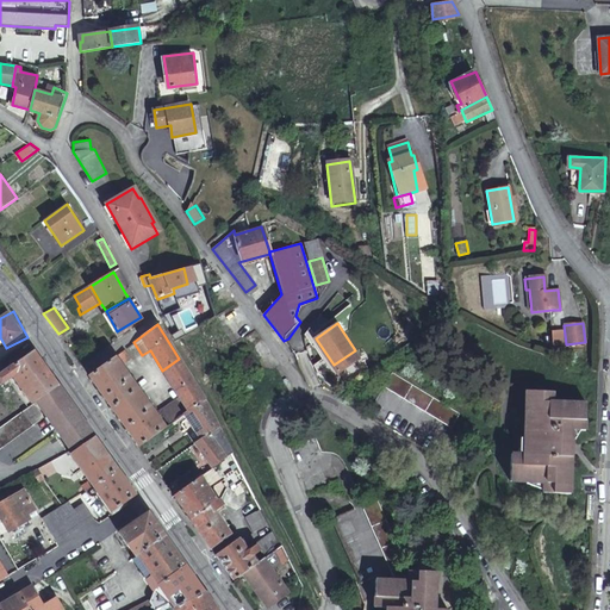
[(13,374),(33,403),(57,385),(32,349),(0,372),(0,383),(0,384),(13,374)]
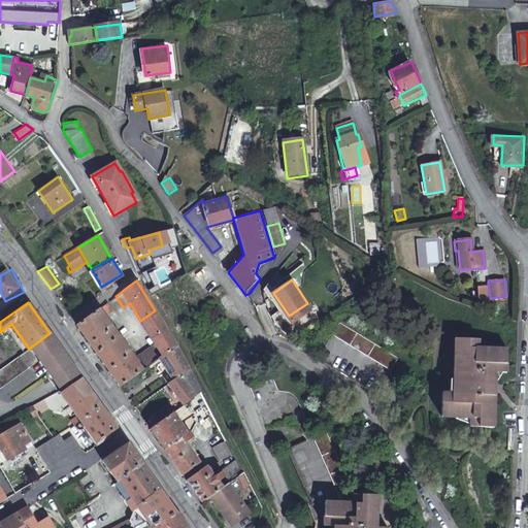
[(96,354),(118,337),(107,323),(117,317),(106,302),(76,325),(96,354)]
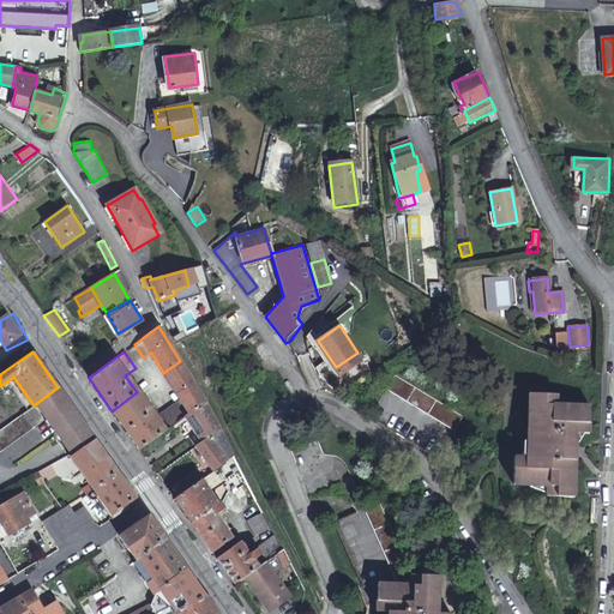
[(206,403),(180,361),(163,373),(181,402),(160,416),(169,429),(184,419),(206,403)]
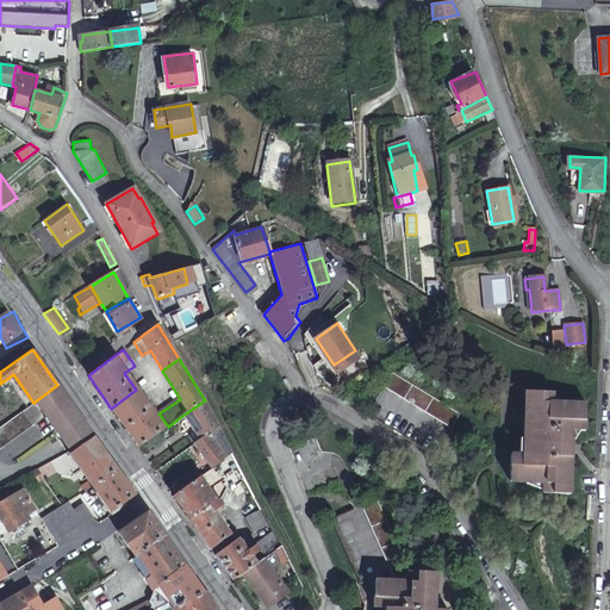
[(436,454),(461,411),(393,369),(367,411),(436,454)]
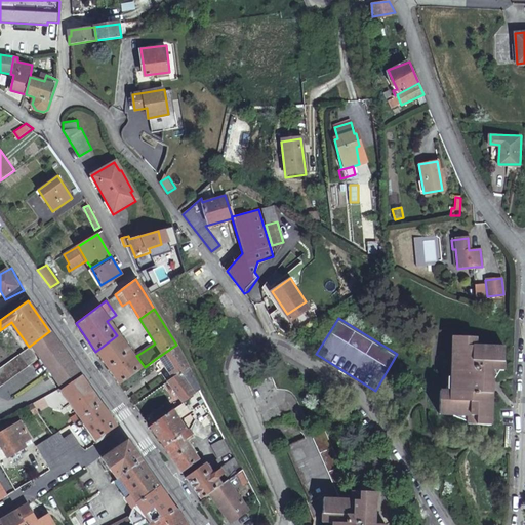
[(0,386),(38,358),(61,386),(81,375),(49,331),(29,347),(0,367),(0,386)]
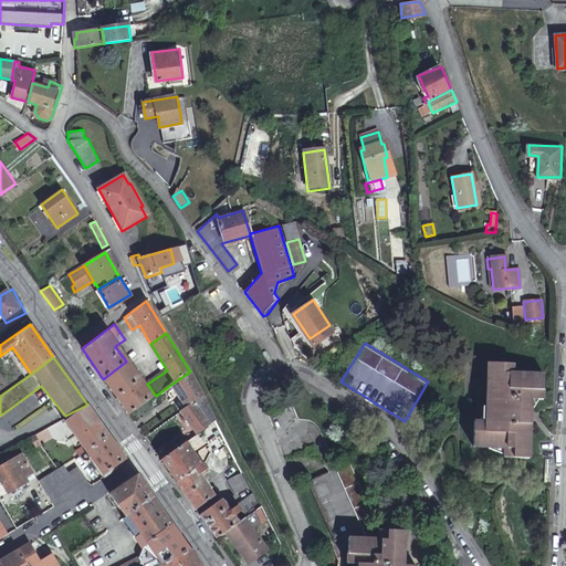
[(502,454),(527,457),(528,447),(530,398),(542,398),(542,374),(510,371),(511,363),(485,363),(483,420),(472,420),(472,446),(503,447),(502,454)]
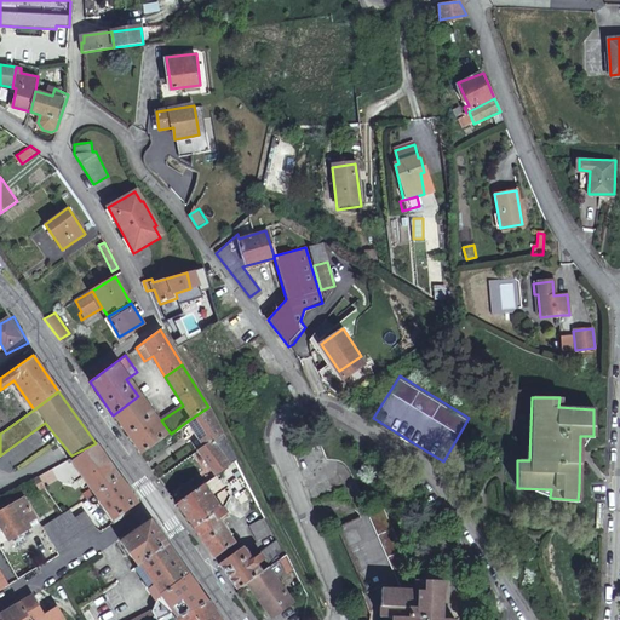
[(141,454),(166,437),(145,407),(151,403),(149,399),(118,422),(141,454)]
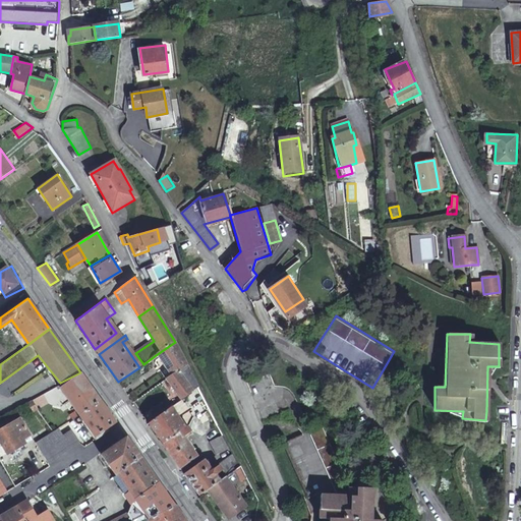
[(187,365),(175,342),(156,355),(170,377),(179,370),(187,365)]
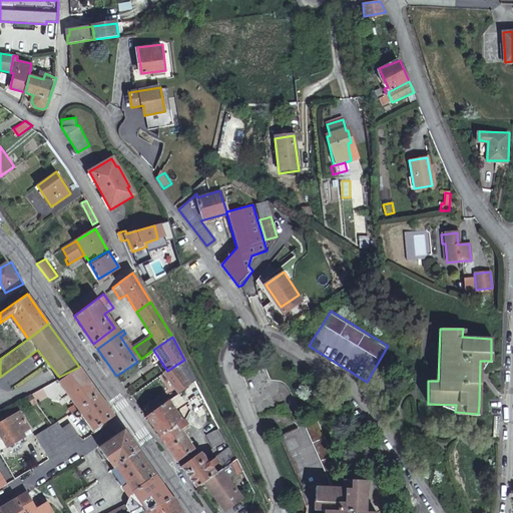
[(167,371),(161,376),(174,396),(190,386),(176,365),(167,371)]
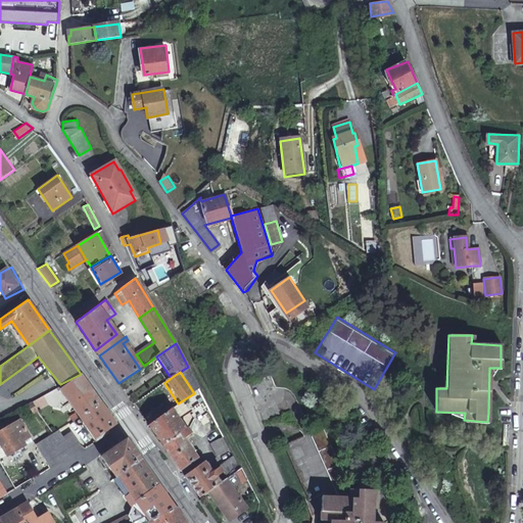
[(99,400),(81,374),(60,387),(59,385),(32,400),(38,409),(49,402),(47,399),(62,390),(66,395),(59,399),(63,406),(69,400),(76,411),(69,415),(73,419),(79,415),(99,400)]
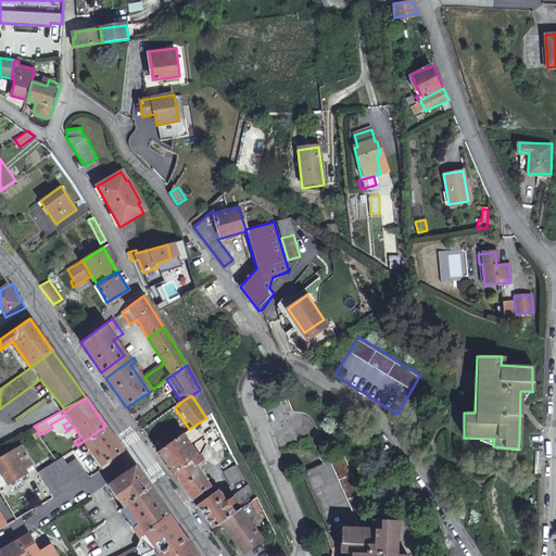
[(238,459),(213,413),(206,418),(189,429),(184,433),(187,440),(203,429),(212,443),(205,446),(207,449),(215,463),(225,458),(229,456),(232,463),(238,459)]
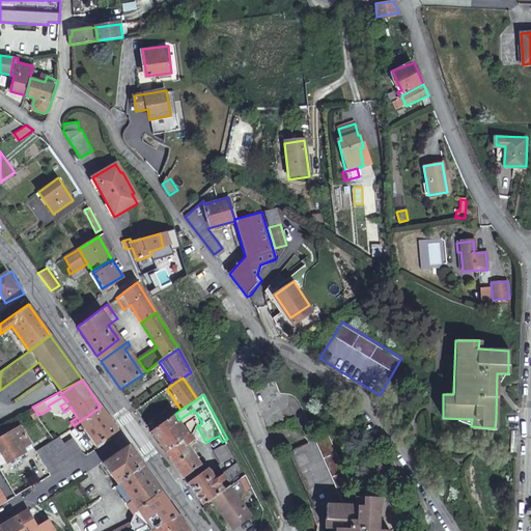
[(38,415),(32,407),(28,410),(32,418),(38,415)]
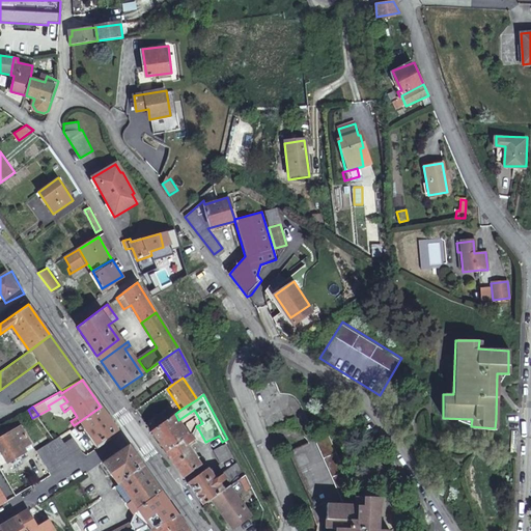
[(118,430),(101,407),(80,421),(98,446),(118,430)]
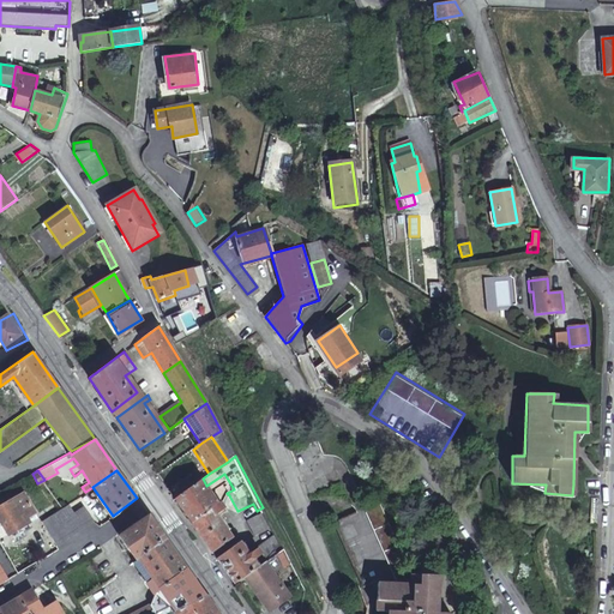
[(215,506),(198,482),(174,499),(191,523),(211,509),(215,506)]
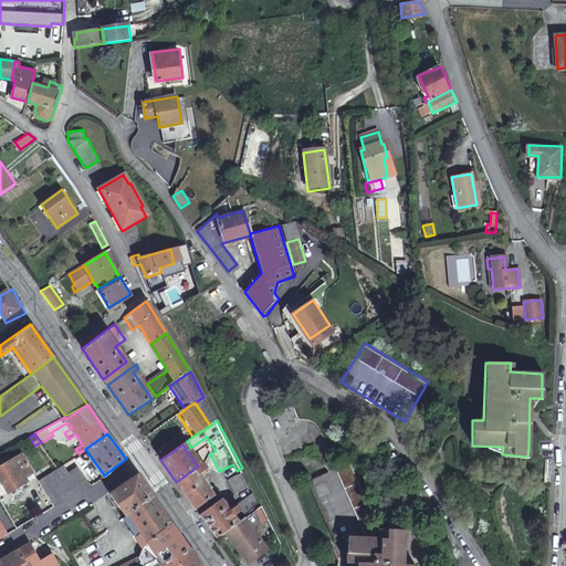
[(31,471),(21,453),(0,465),(0,478),(8,491),(28,479),(24,475),(31,471)]
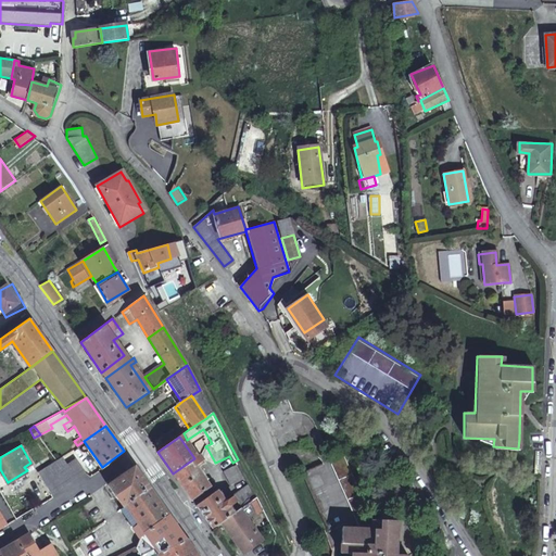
[(204,462),(200,454),(194,458),(191,460),(196,467),(204,462)]
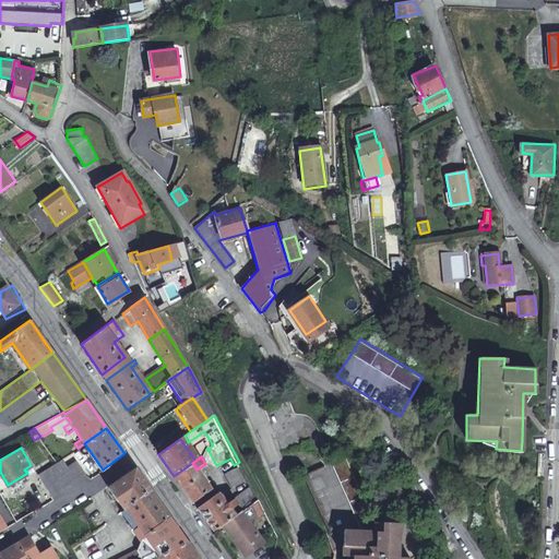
[(60,458),(56,461),(37,474),(50,497),(84,475),(75,461),(66,466),(60,458)]
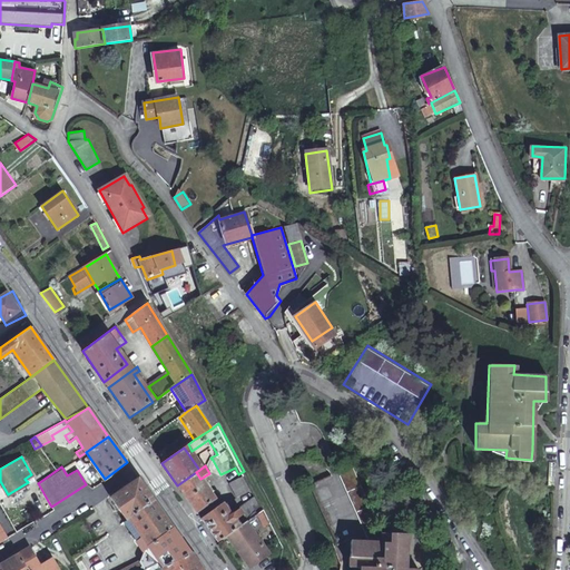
[(419,569),(408,569),(409,534),(382,533),(369,500),(353,467),(311,484),(324,514),(337,546),(351,540),(352,541),(351,567),(363,568),(362,569),(419,569)]
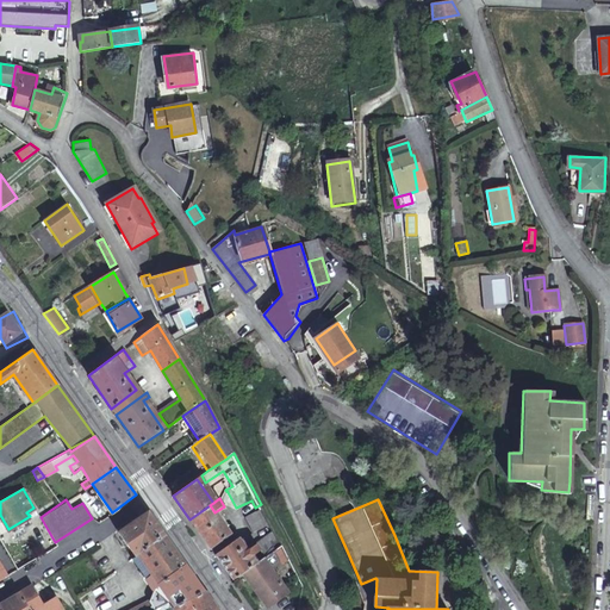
[(215,512),(210,505),(190,520),(210,549),(230,535),(215,512)]
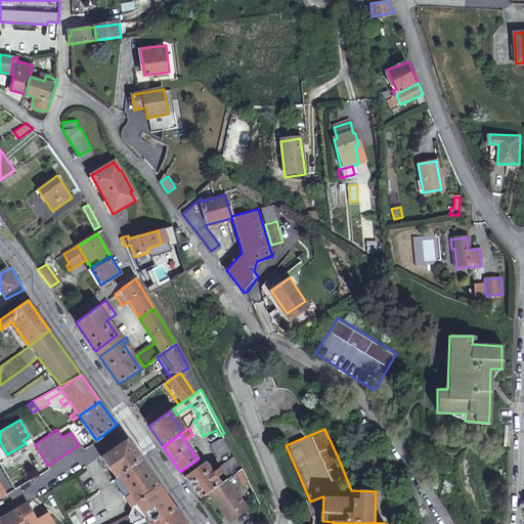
[(219,452),(229,446),(224,437),(212,443),(218,456),(221,455),(219,452)]
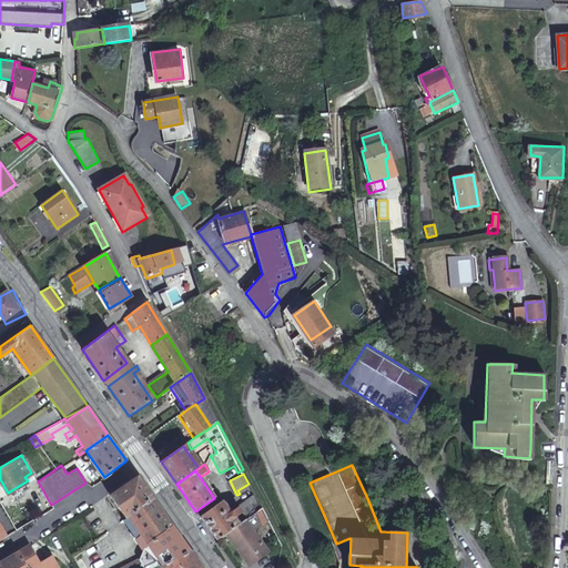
[(124,517),(153,498),(138,476),(109,496),(124,517)]
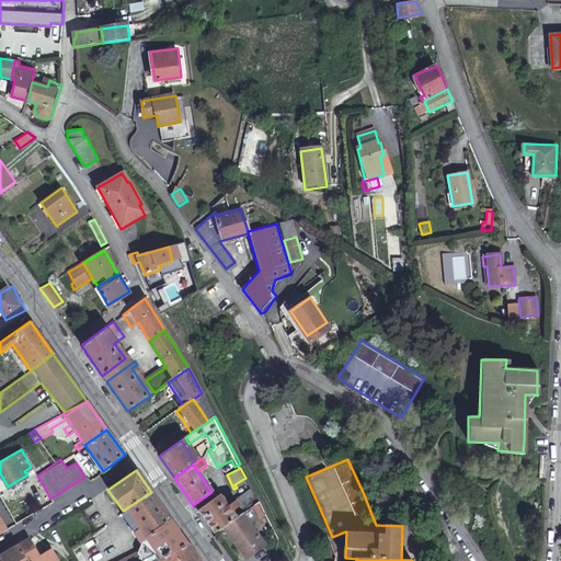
[(248,482),(245,478),(235,484),(237,488),(248,482)]
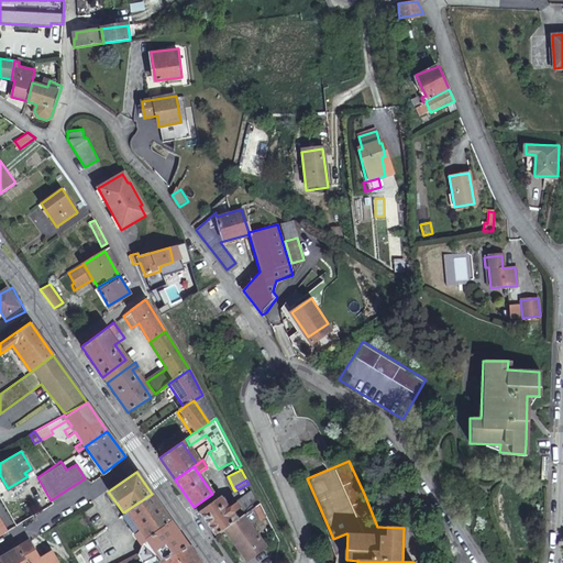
[(254,490),(242,498),(228,508),(220,497),(198,512),(216,536),(224,529),(244,516),(262,504),(254,490)]
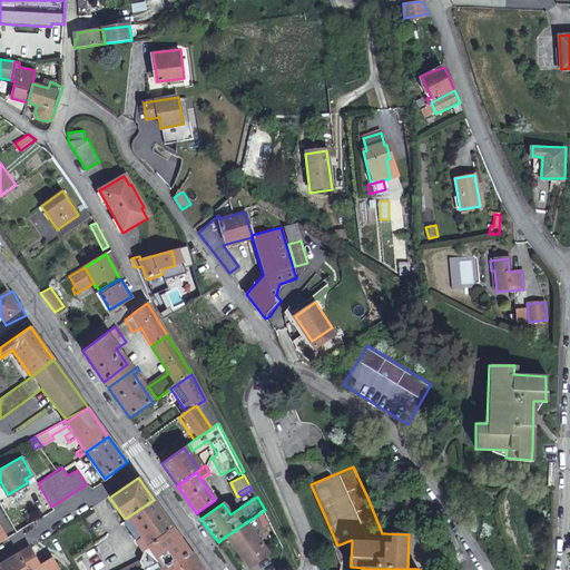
[(137,540),(141,547),(173,527),(154,500),(125,519),(126,521),(128,520),(130,520),(143,537),(137,540)]
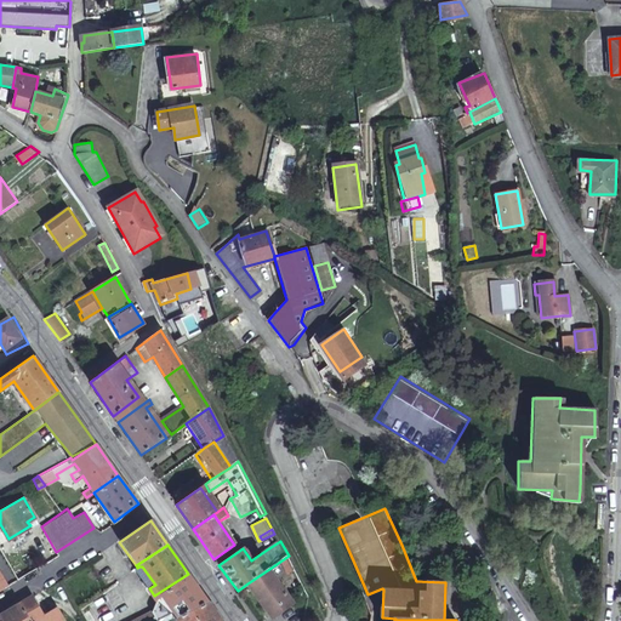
[(137,568),(149,588),(155,585),(142,567),(140,567),(137,568)]
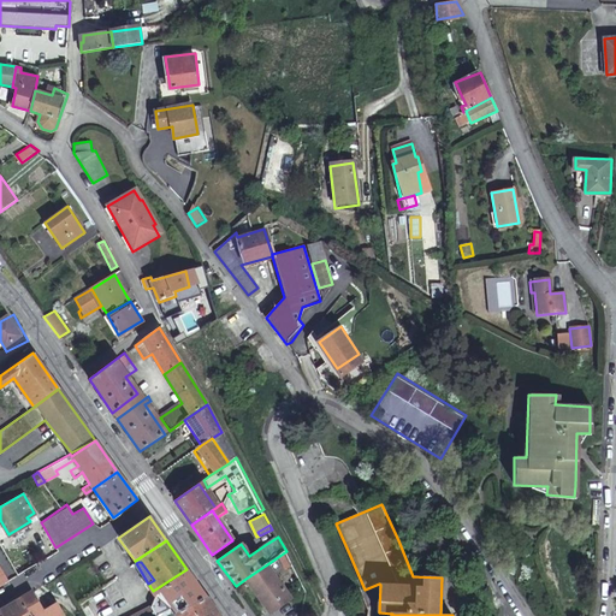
[(246,579),(268,611),(290,597),(267,564),(246,579)]
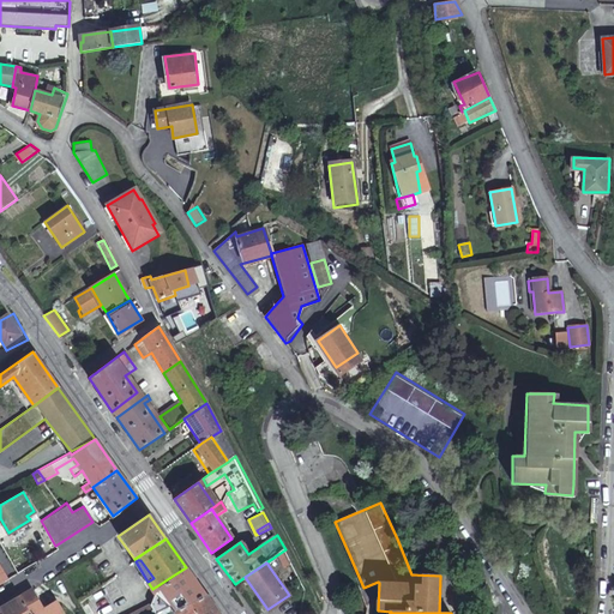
[(168,613),(173,612),(205,595),(186,567),(152,589),(155,594),(151,606),(133,613),(168,613)]
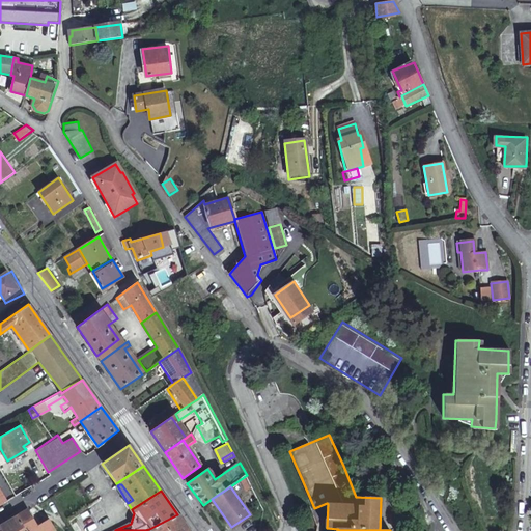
[(37,527),(27,510),(17,516),(25,530),(55,530),(49,521),(37,527)]
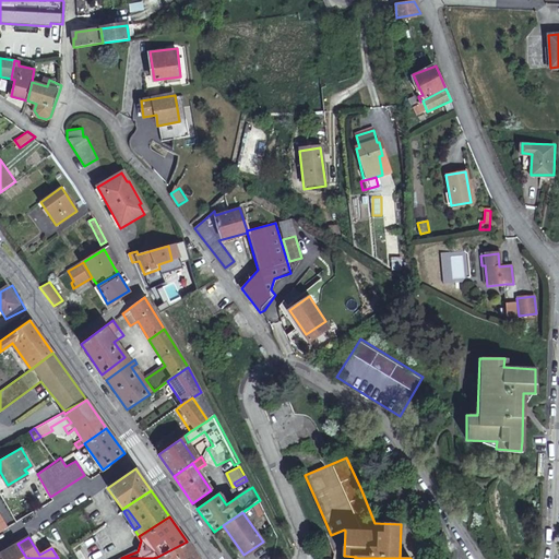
[(199,558),(187,542),(157,557),(158,558),(199,558)]
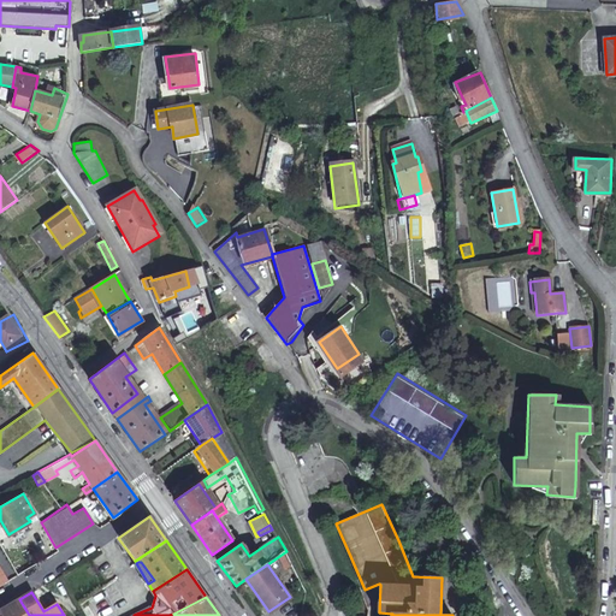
[(290,597),(268,611),(271,615),(291,599),(290,597)]
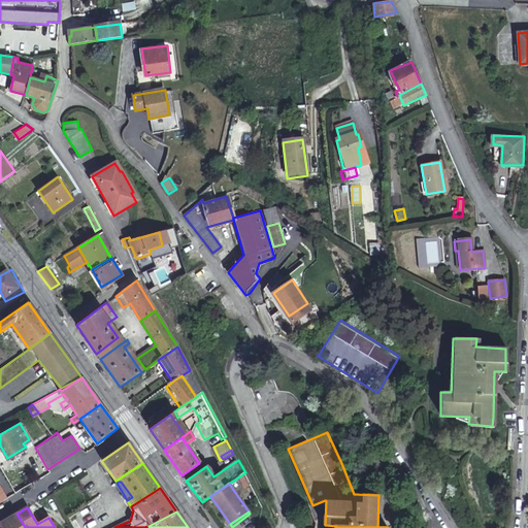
[(25,527),(17,514),(7,520),(11,527),(25,527)]
